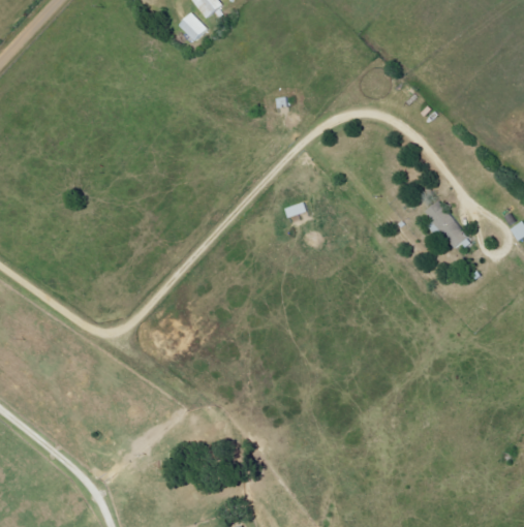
[(191,0),(204,18),(221,5),(217,0),(191,0)]
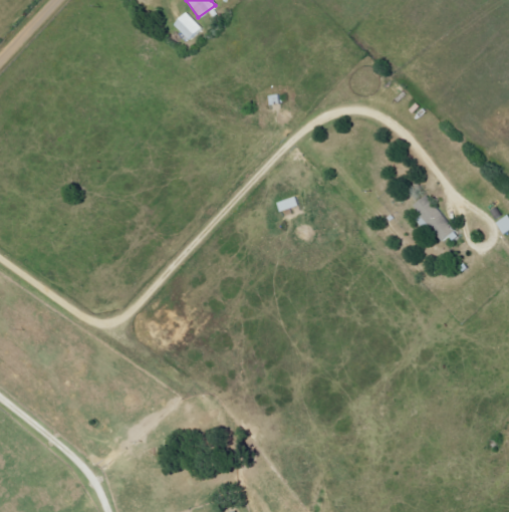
[(201,27),(186,12),(174,24),(189,39),(201,27)]
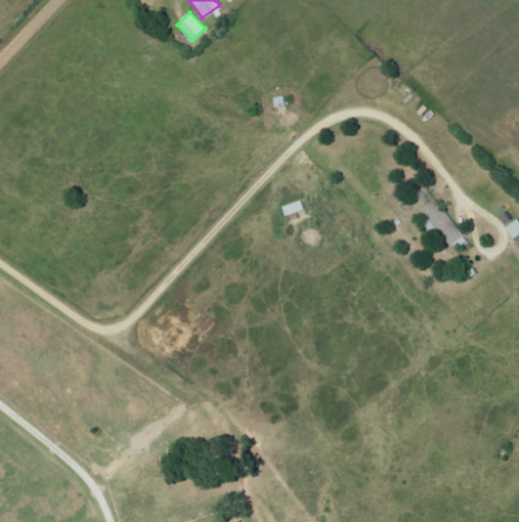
[(462,236),(436,198),(422,207),(447,246),(462,236)]
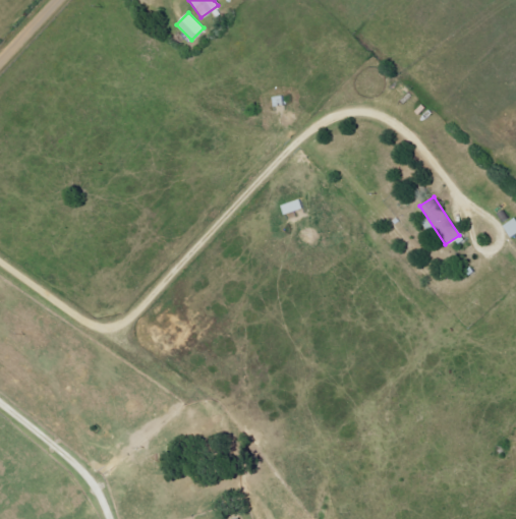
[(280,205),(283,214),(301,208),(298,198),(280,205)]
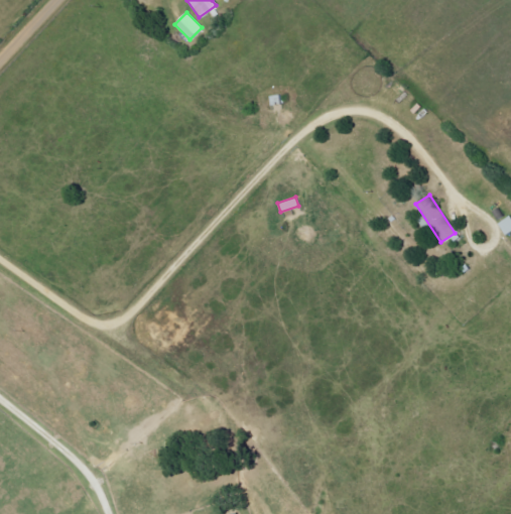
[(505,235),(510,230),(510,218),(508,215),(497,223),(505,235)]
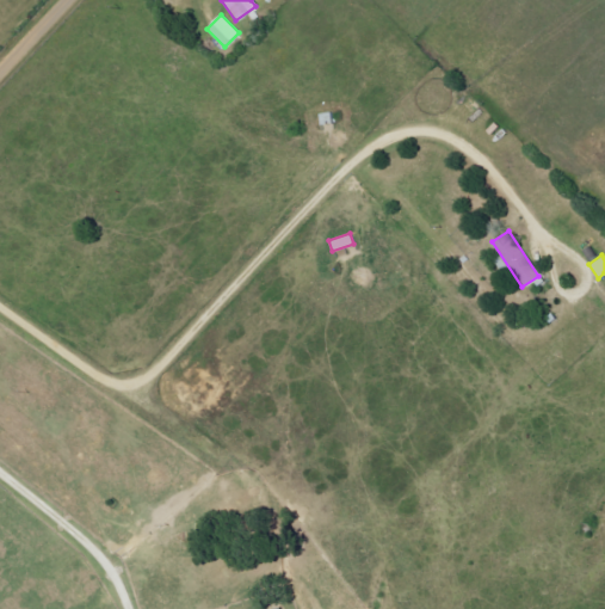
All buildings are outlined.
